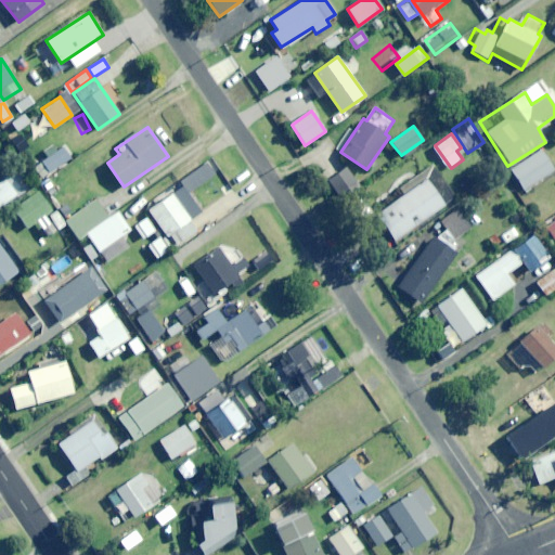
[(42,178),(71,158),(63,147),(34,167),(42,178)]
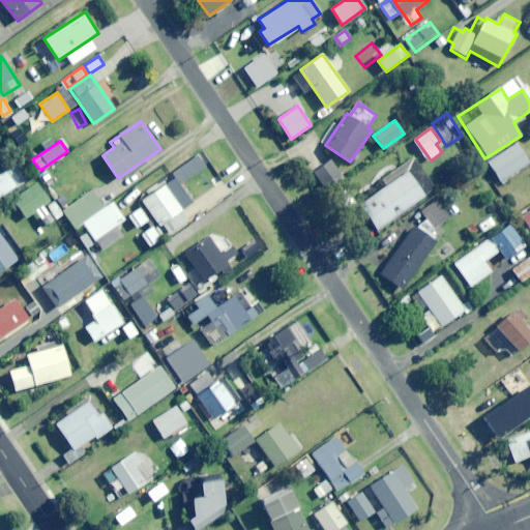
[(501,181),(529,163),(517,143),(489,162),(501,181)]
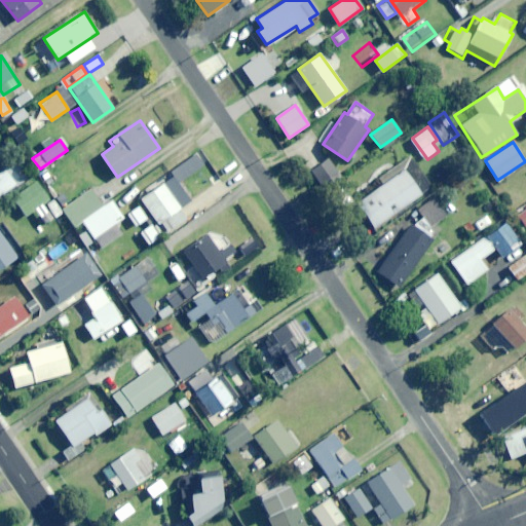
[(179,184),(204,164),(197,154),(140,197),(165,233),(186,218),(179,209),(190,200),(179,184)]
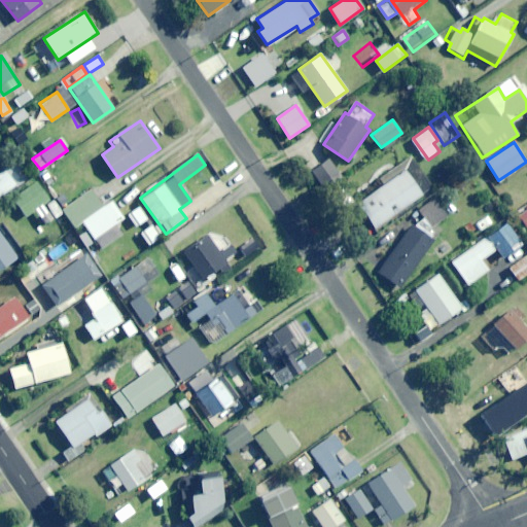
[(374,227),(432,187),(412,156),(378,180),(382,185),(356,203),(374,227)]
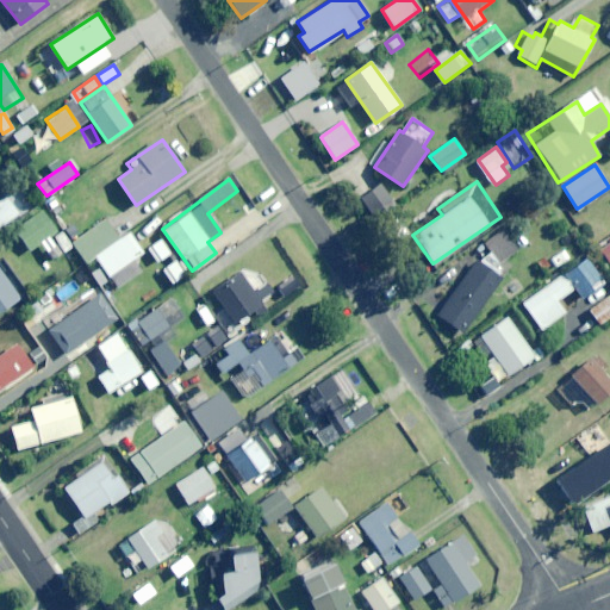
[(377,222),(397,207),(380,185),(361,199),(377,222)]
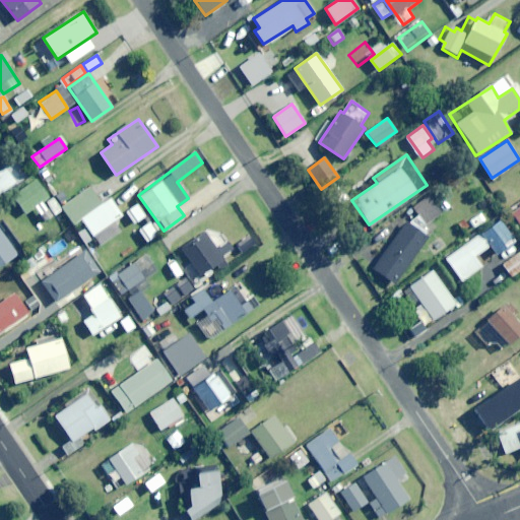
[(31,176),(22,163),(11,170),(20,184),(31,176)]
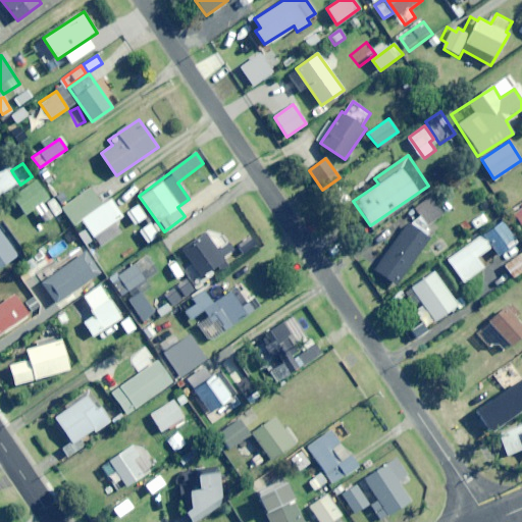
[(0,194),(16,184),(4,167),(0,170),(0,194)]
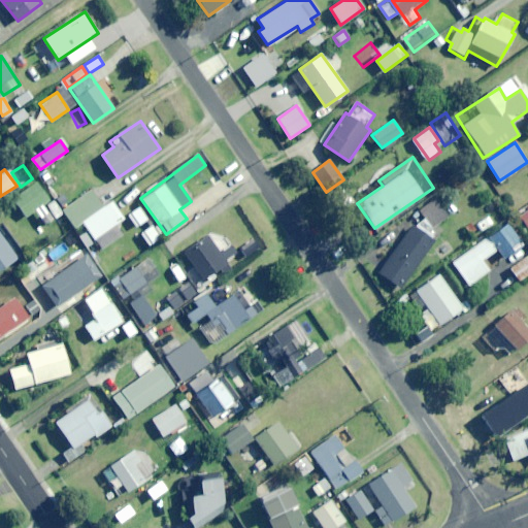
[(12,198),(25,217),(36,209),(44,223),(52,218),(42,205),(48,201),(36,182),(12,198)]
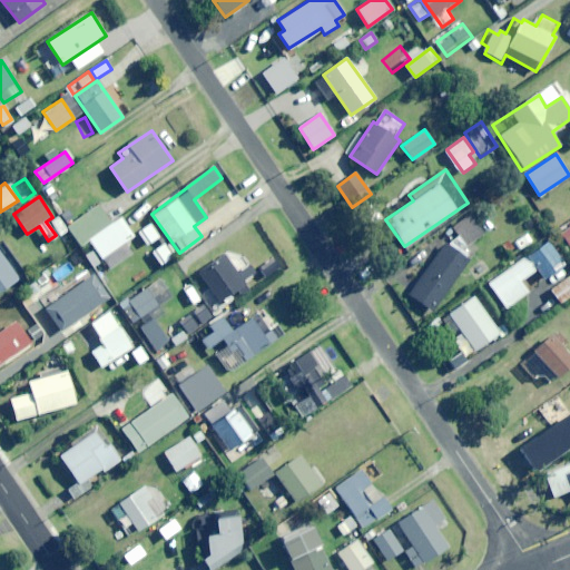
[(80,245),(89,239),(111,223),(99,205),(68,227),(80,245)]
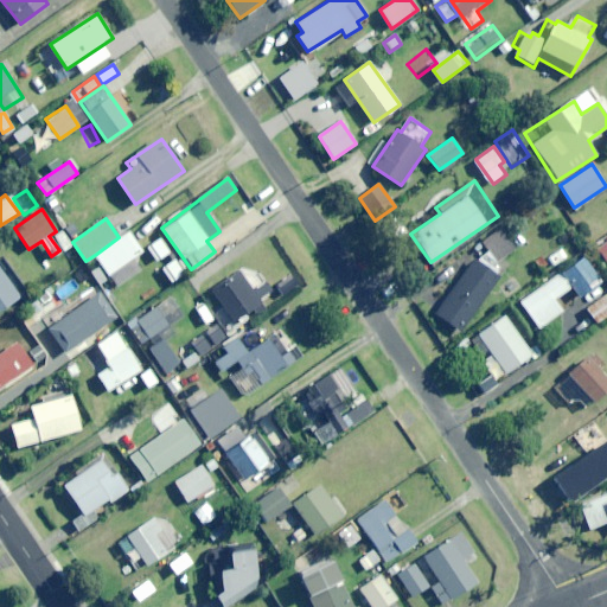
[(497,263),(517,249),(502,228),(483,242),(497,263)]
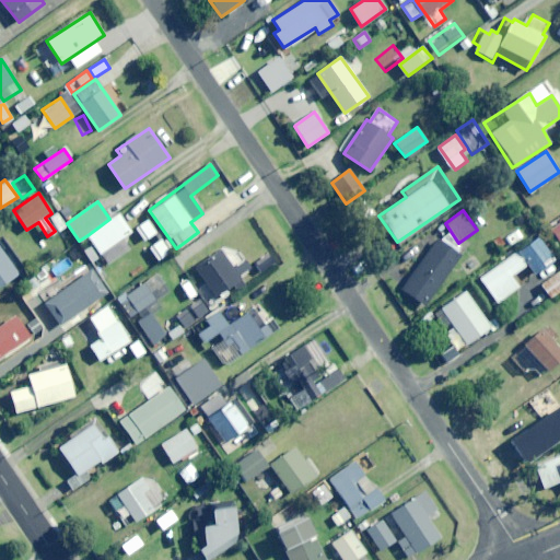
[(67,229),(56,212),(48,218),(59,234),(67,229)]
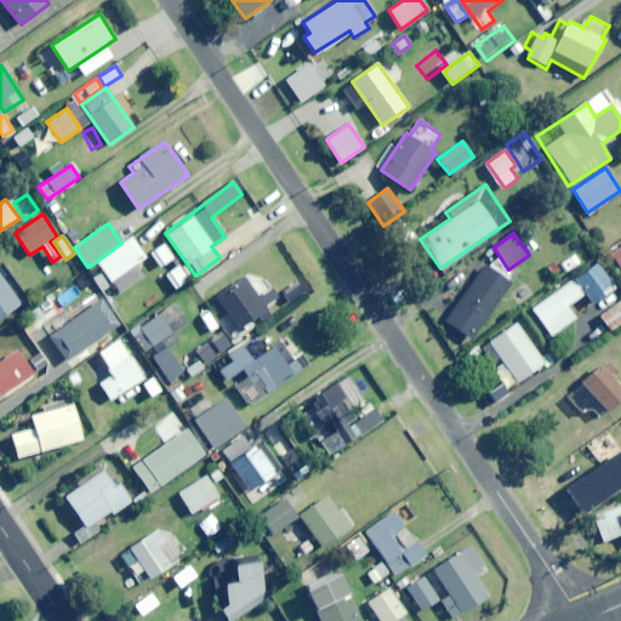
[(131,237),(121,243),(97,261),(112,281),(115,279),(125,294),(148,278),(138,263),(146,257),(131,237)]
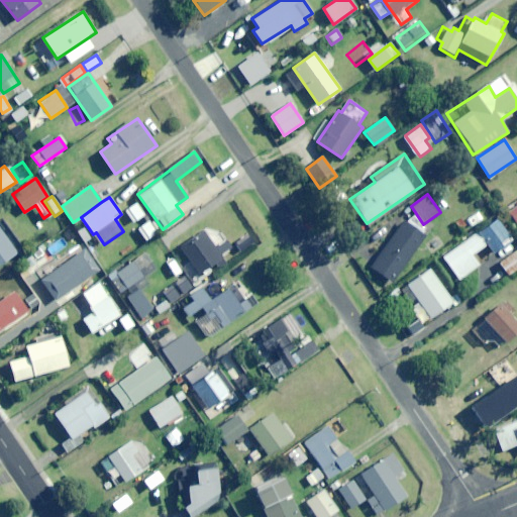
[(133,222),(144,215),(136,203),(125,211),(133,222)]
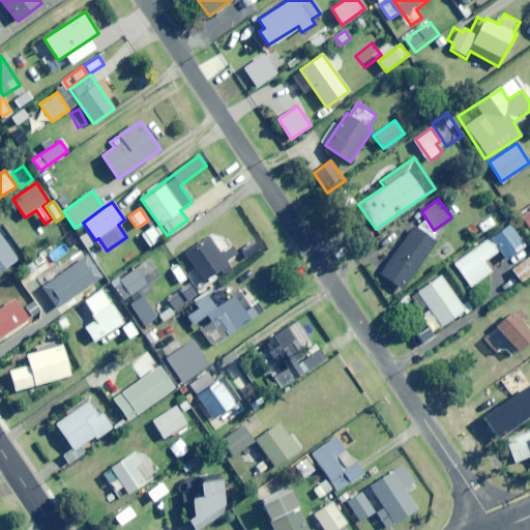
[(495,223),(490,214),(475,223),(480,232),(495,223)]
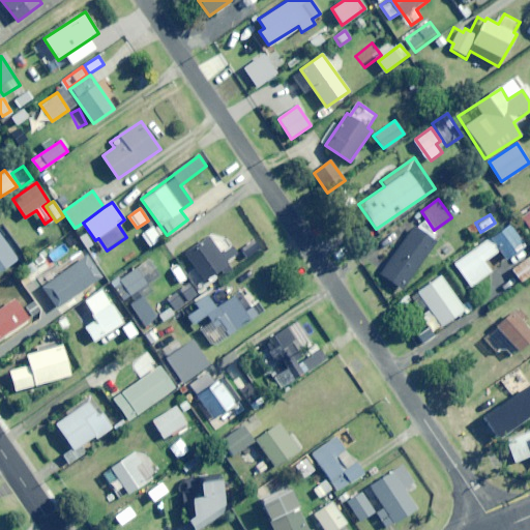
[(509,224),(491,237),(500,251),(506,259),(525,246),(509,224)]
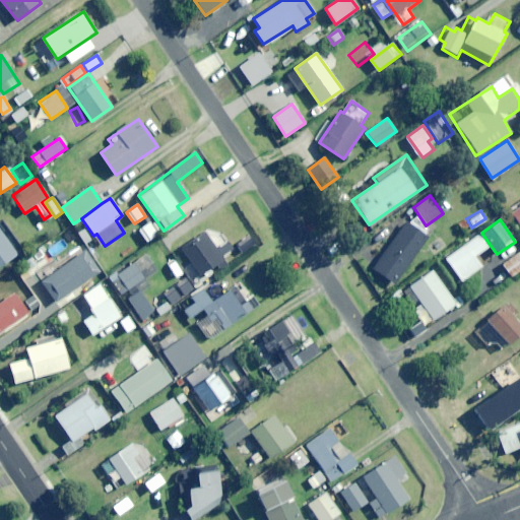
[(426,236),(428,234),(409,220),(407,222),(406,221),(373,266),(395,282),(429,238),(426,236)]
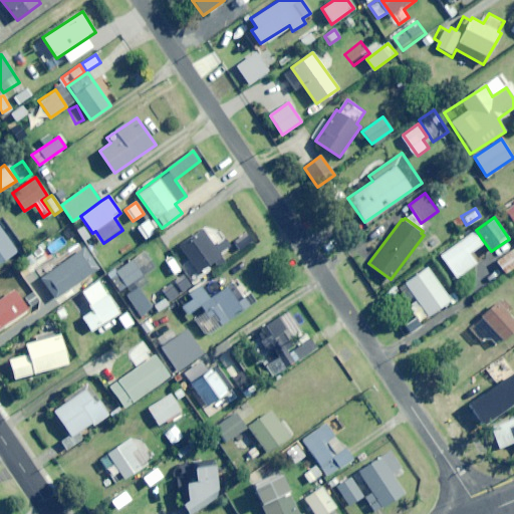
[(146,239),(157,231),(148,219),(137,226),(146,239)]
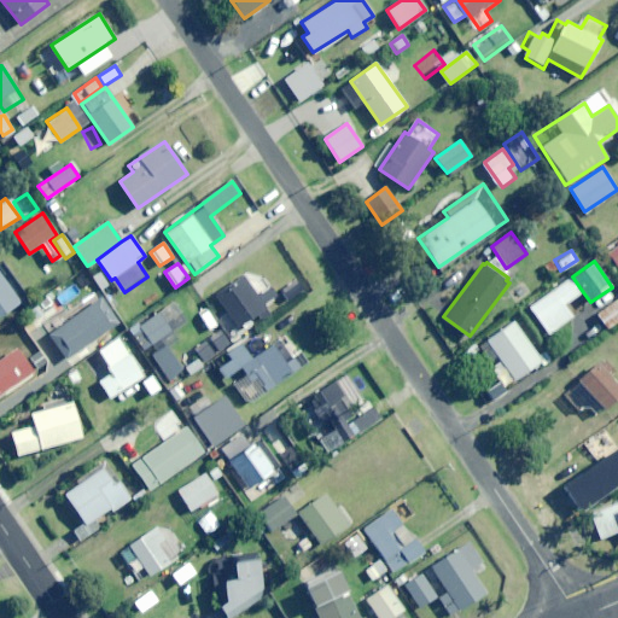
[(85,292),(95,286),(86,270),(76,278),(85,292)]
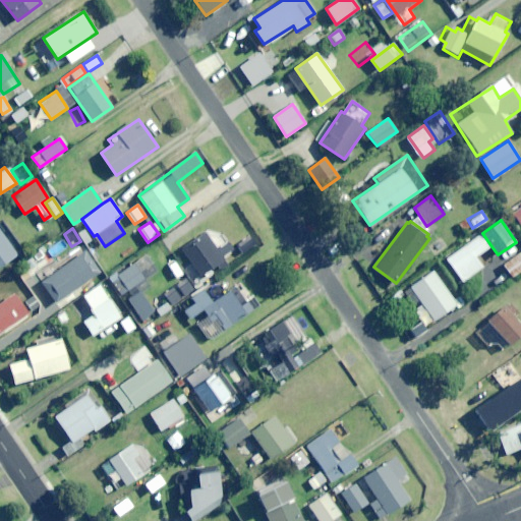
[(0,266),(16,255),(0,231),(0,266)]
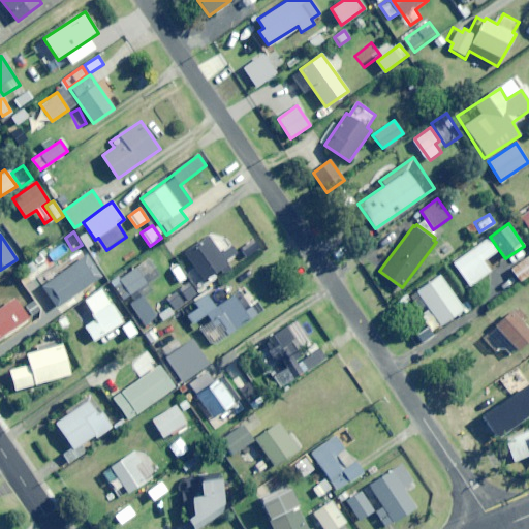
[(241,254),(224,235),(216,241),(231,260),(241,254)]
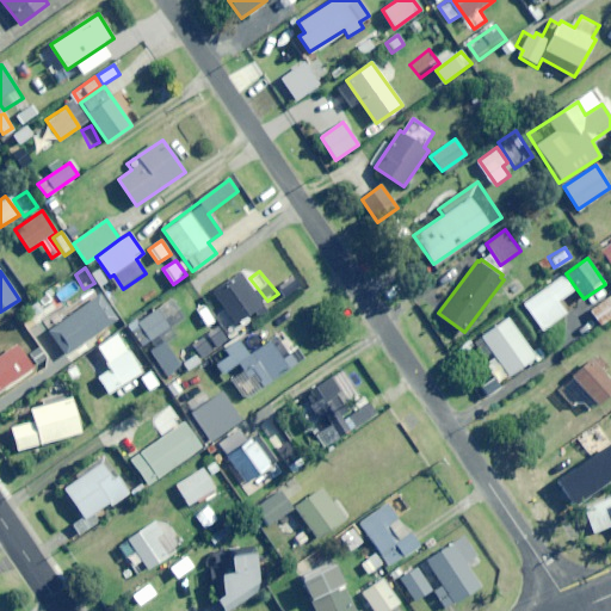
[(235,325),(264,306),(241,272),(213,291),(235,325)]
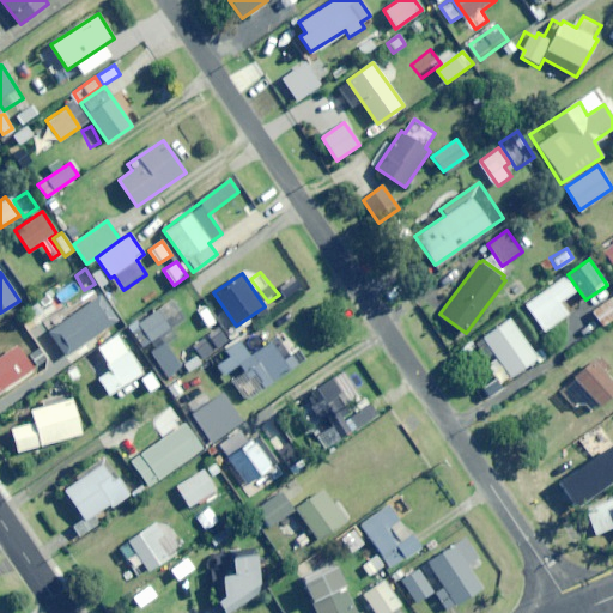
[(560,303),(578,290),(568,274),(525,304),(545,332),(569,315),(560,303)]
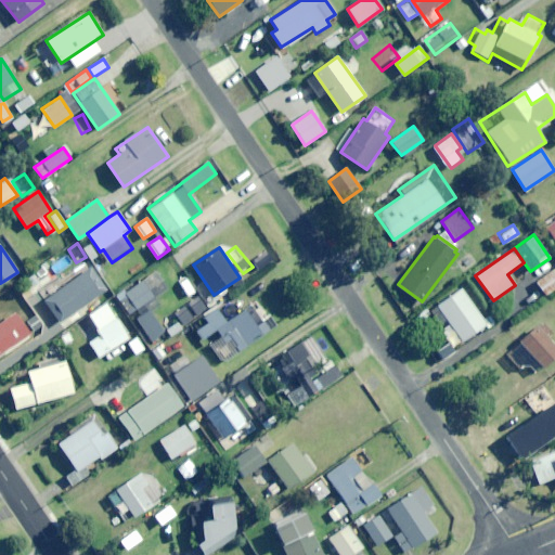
[(546,295),(554,288),(554,269),(537,281),(546,295)]
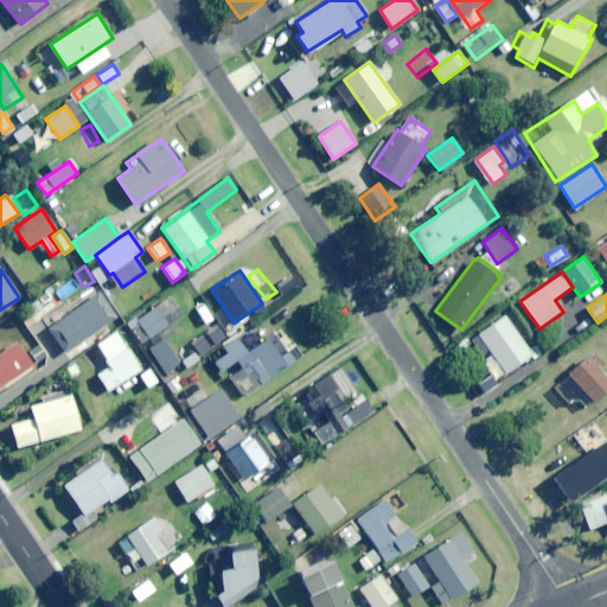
[(154,338),(186,315),(173,296),(141,319),(154,338)]
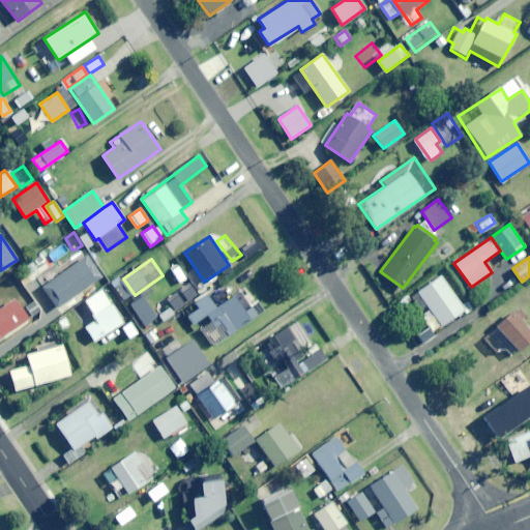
[(433,331),(465,310),(441,275),(409,297),(433,331)]
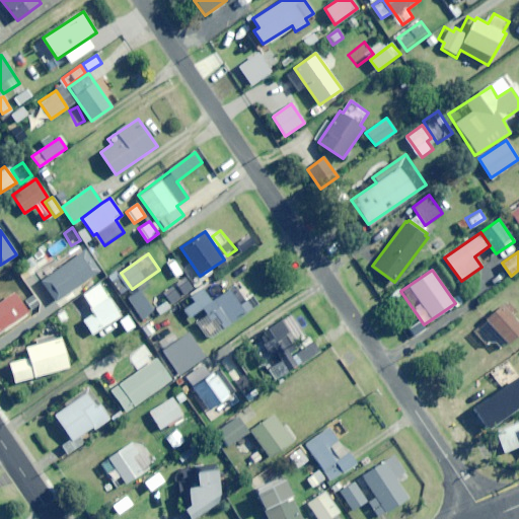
[(0,314),(5,322),(50,293),(34,271),(0,294),(0,314)]
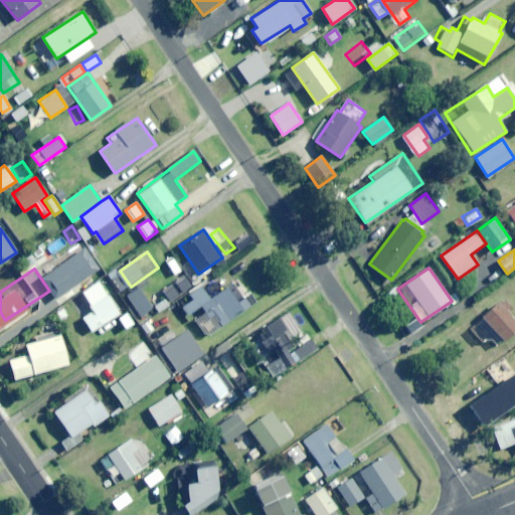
[(70,297),(84,287),(79,281),(66,291),(70,297)]
